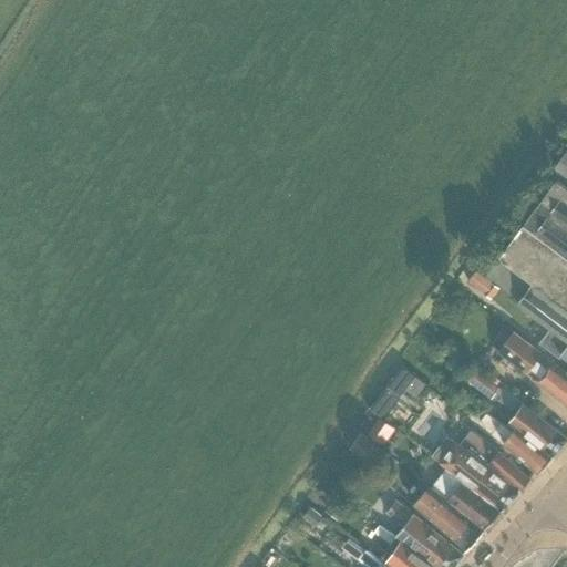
[(566,151),(552,172),(566,183),(566,151)]
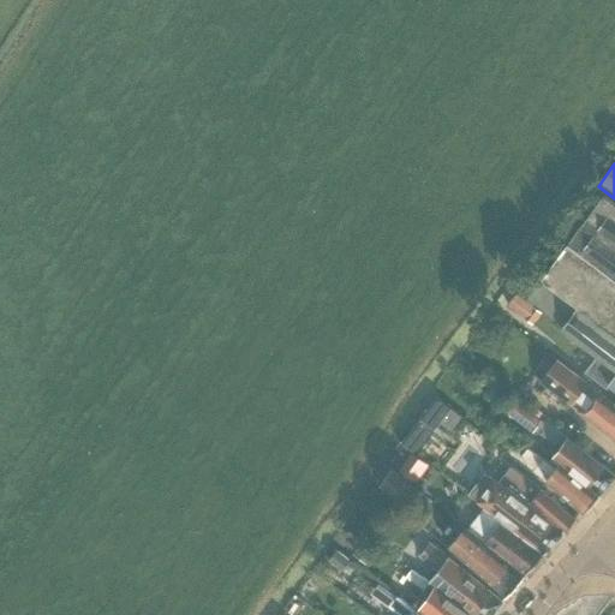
[(562,328),(614,368),(614,202),(604,193),(527,297),(565,324),(562,328)]
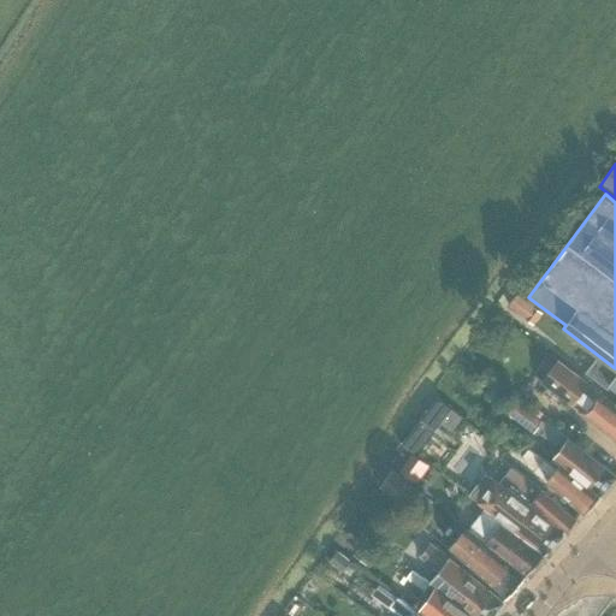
[(543,314),(516,294),(508,306),(533,325),(543,314)]
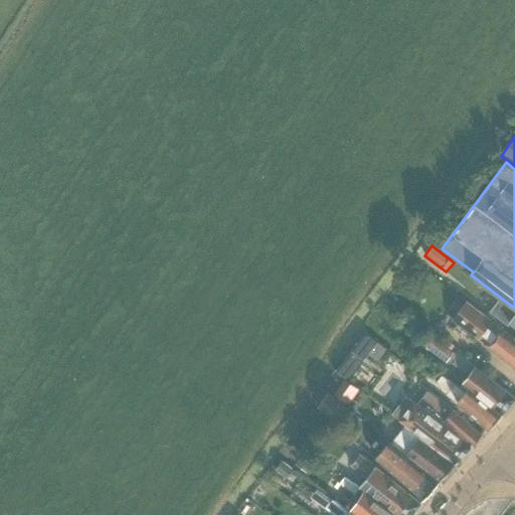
[(514,325),(514,332),(512,336),(511,337),(514,340),(514,310),(497,297),(487,311),(505,324),(509,320),(514,325)]
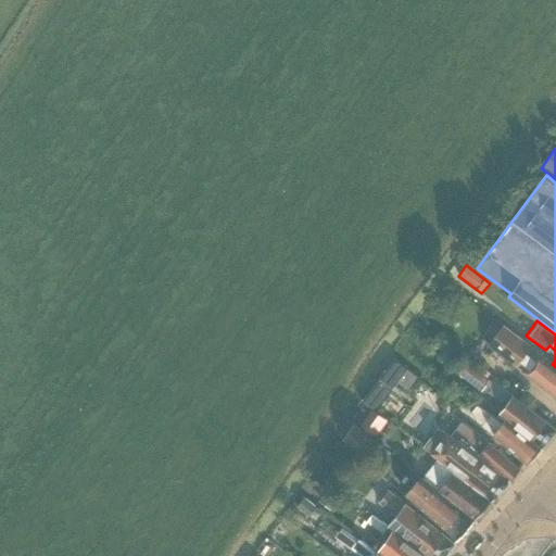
[(555,367),(552,364),(553,363),(504,326),(490,344),(555,395),(555,367)]
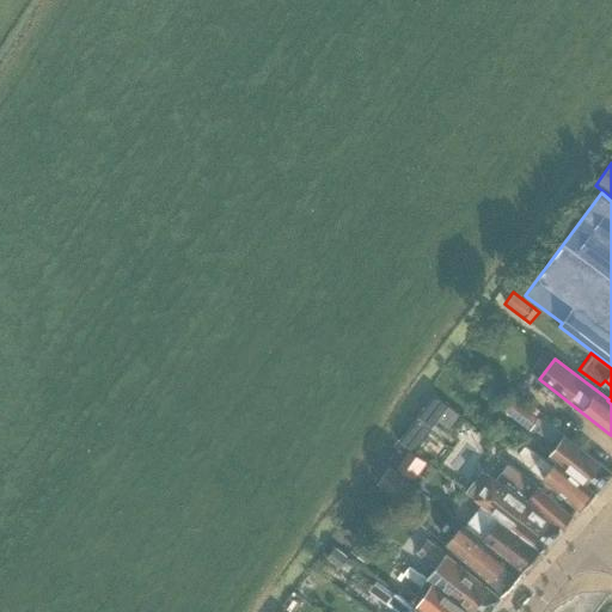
[(539,420),(512,398),(503,409),(531,430),(539,420)]
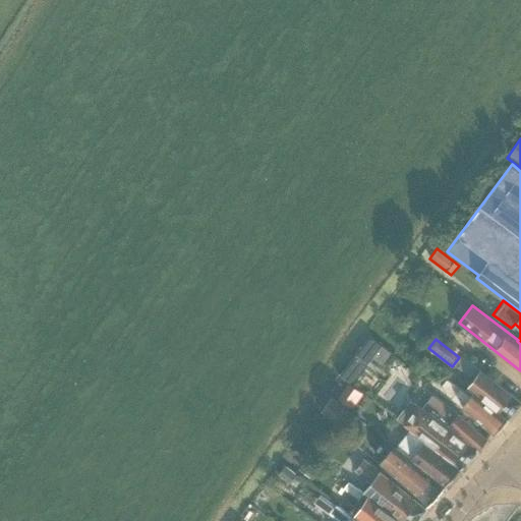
[(462,356),(455,364),(475,379),(464,391),(472,397),(475,393),(506,419),(519,404),(469,362),(462,356)]
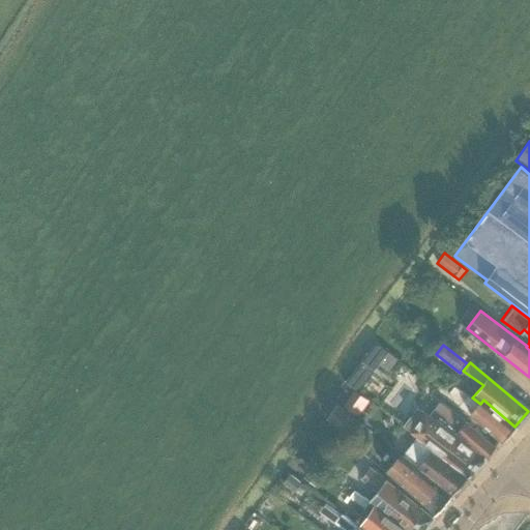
[(454,385),(440,403),(441,403),(454,413),(465,422),(470,416),(501,442),(514,427),(483,400),(480,404),(472,398),(468,394),(454,385)]
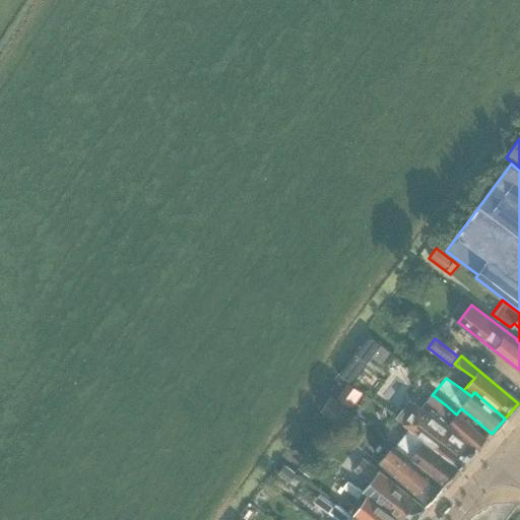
[(347,383),(336,398),(350,408),(362,393),(362,392),(348,382),(347,383)]
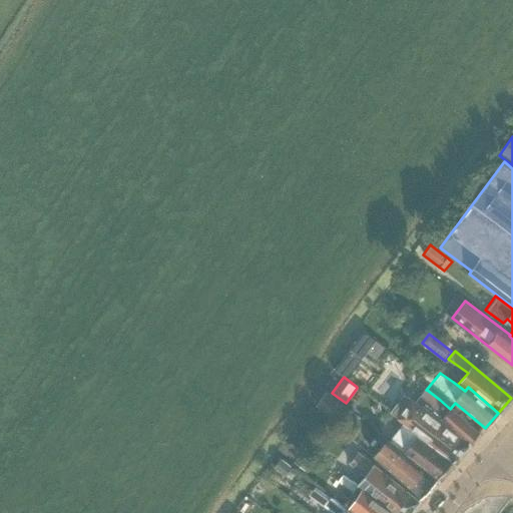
[(405,396),(391,413),(398,418),(404,423),(453,462),(477,434),(450,409),(440,400),(427,390),(416,404),(405,396)]
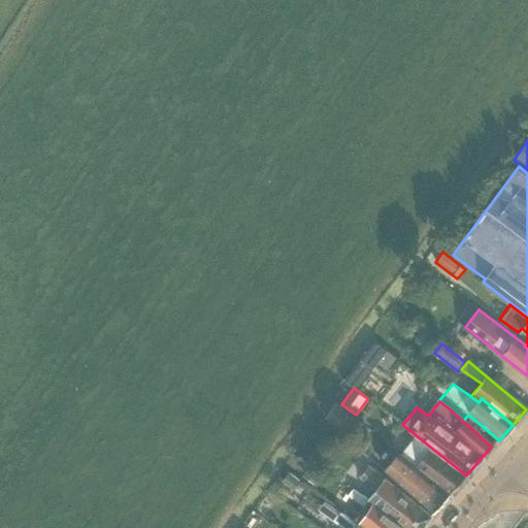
[(342,429),(353,417),(336,404),(327,417),(342,429)]
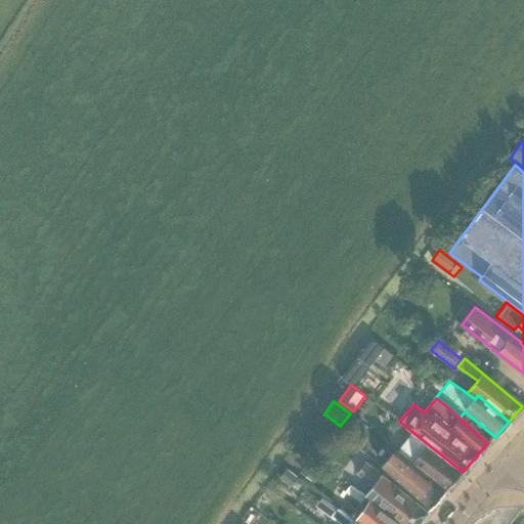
[(405,440),(397,451),(412,464),(446,490),(463,472),(412,432),(405,440)]
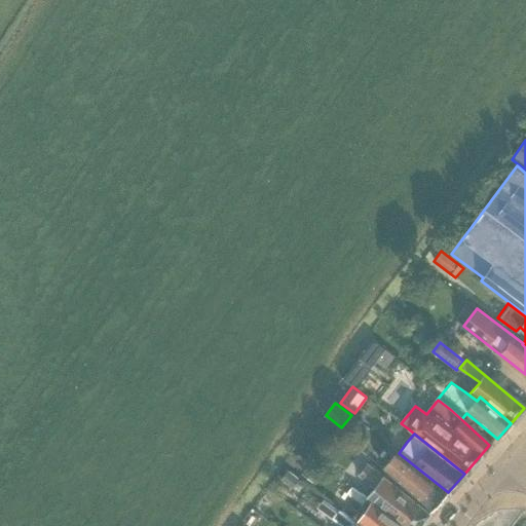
[(397,452),(383,468),(431,511),(447,493),(448,492),(414,465),(399,453),(397,452)]
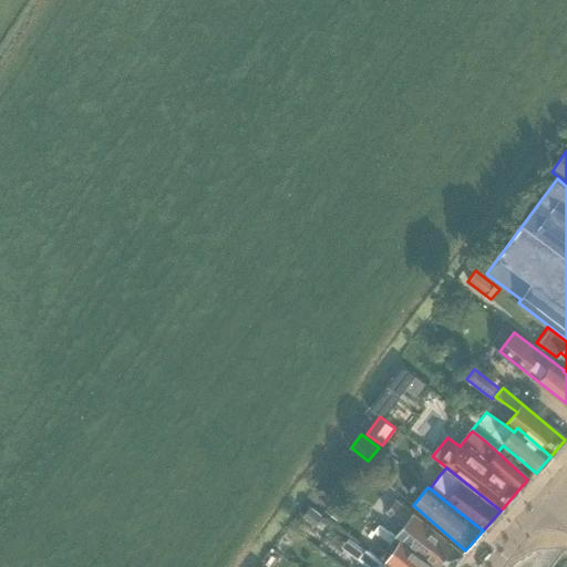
[(395,537),(435,566),(452,566),(462,556),(436,535),(395,500),(387,511),(403,525),(395,535),(379,525),(374,532),(392,543),(395,537)]
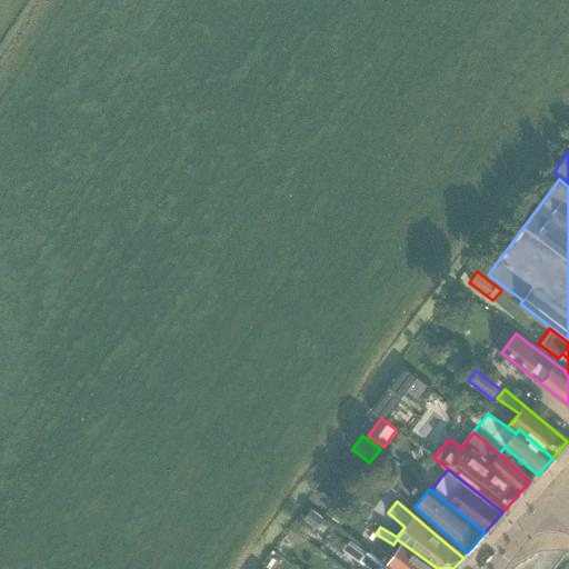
[(346,513),(335,503),(327,512),(339,522),(346,513)]
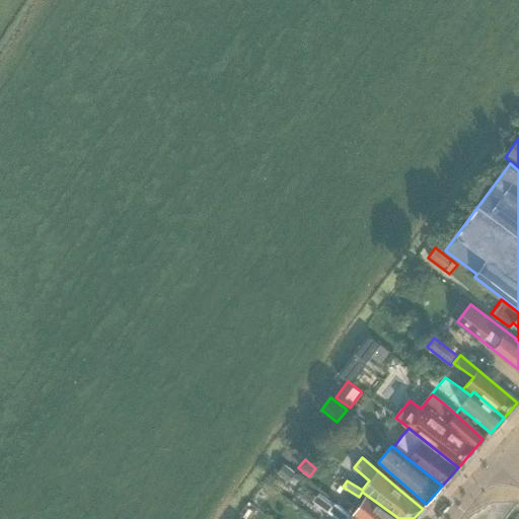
[(295,473),(284,464),(277,473),(288,482),(295,473)]
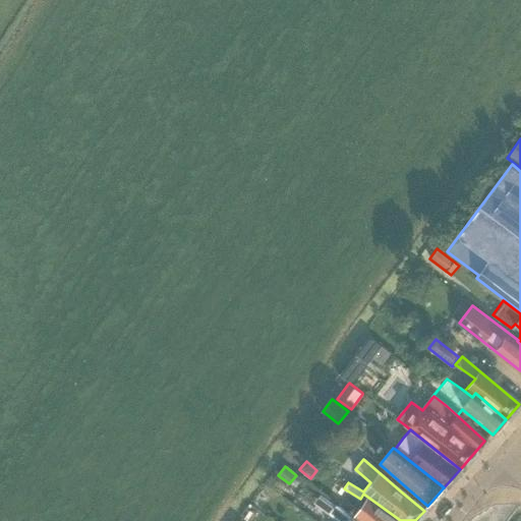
[(357,520),(400,520),(363,494),(360,499),(358,501),(363,505),(354,518),(357,520)]
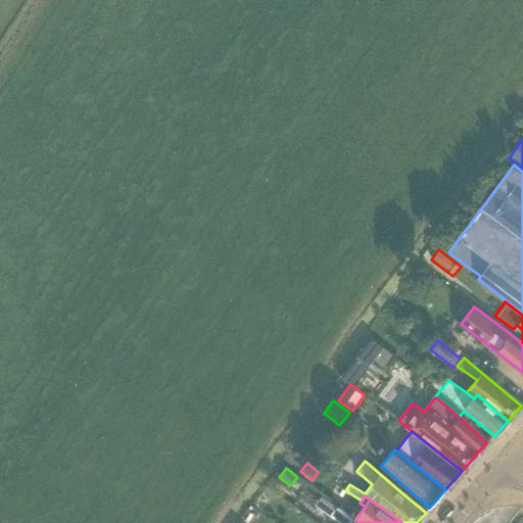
[(359,522),(355,520),(338,507),(331,515),(340,522),(359,522)]
